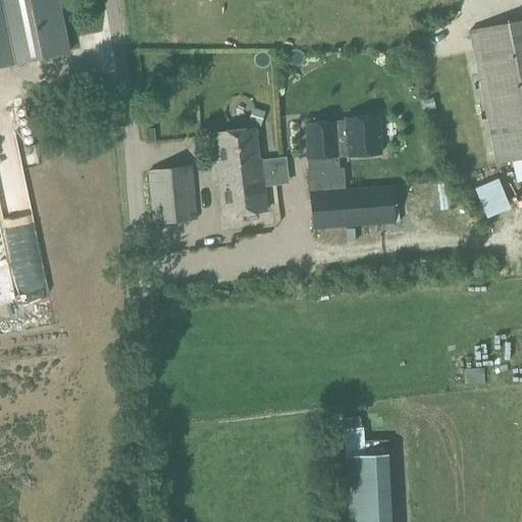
[(58,0),(0,0),(0,67),(69,53),(58,0)]
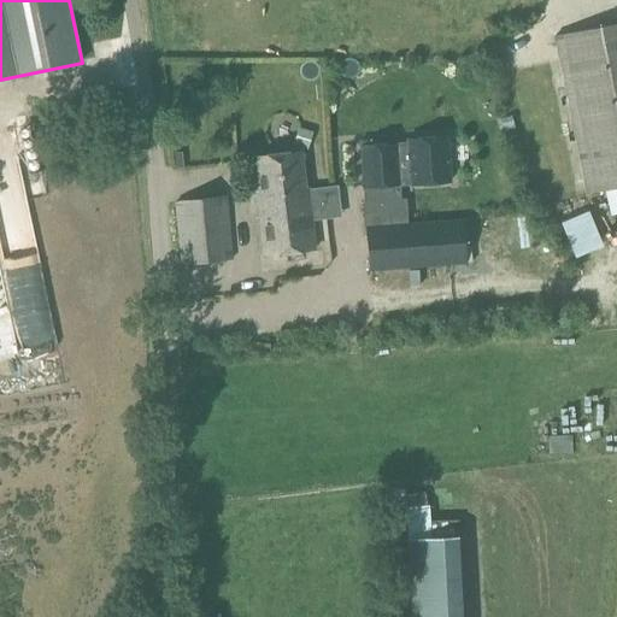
[(585,194),(616,187),(616,22),(552,37),(585,194)]
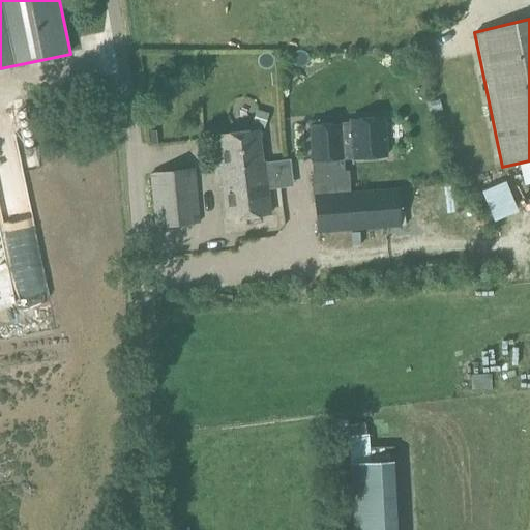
[(350,122),(311,125),(314,173),(313,173),(314,194),(313,194),(316,233),(400,228),(398,187),(349,190),(347,171),(343,171),(342,156),(352,156),(352,158),(386,156),(383,118),(350,120),(350,122)]
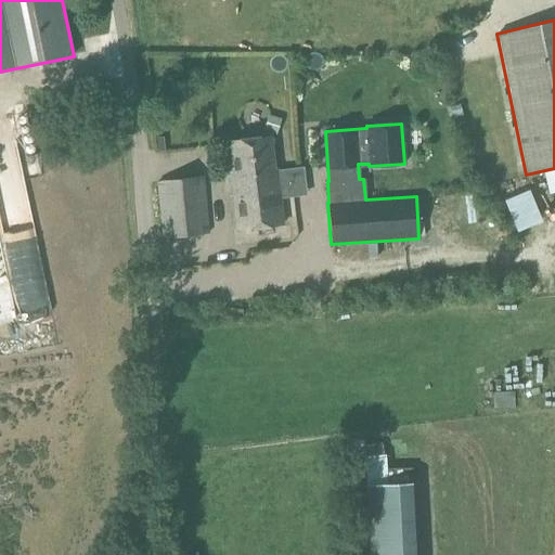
[(283,224),(276,169),(275,170),(271,137),(227,142),(231,175),(229,175),(235,230),(283,224)]
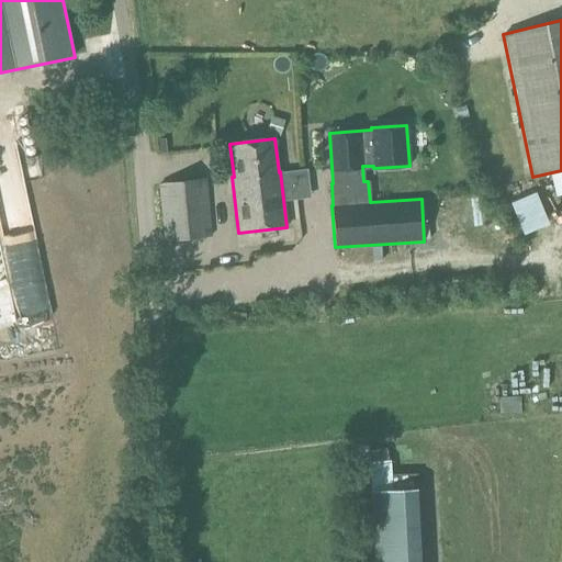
[(165,242),(212,236),(206,177),(158,182),(165,242)]
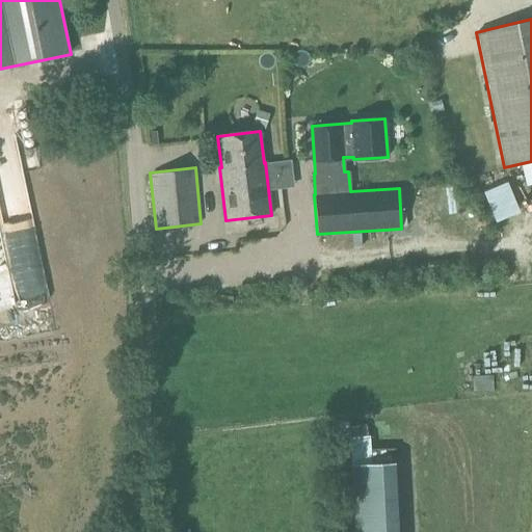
[(497,435),(513,429),(509,420),(494,426),(497,435)]
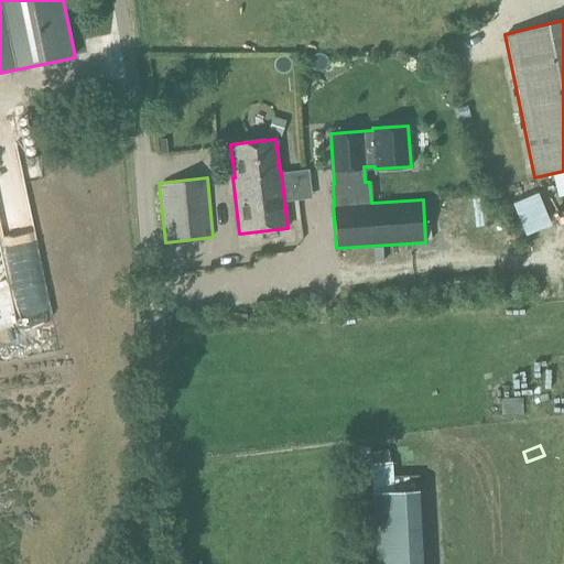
[(372,492),(376,563),(421,563),(418,490),(372,492)]
